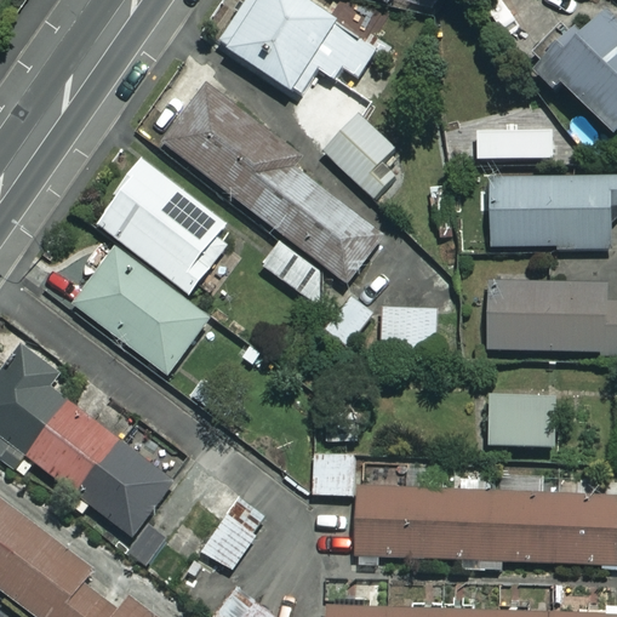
[(238,0),(235,4),(241,9),(233,22),(226,17),(212,39),(297,93),(314,68),(332,79),(341,66),(355,75),(375,47),(303,0),(238,0)]
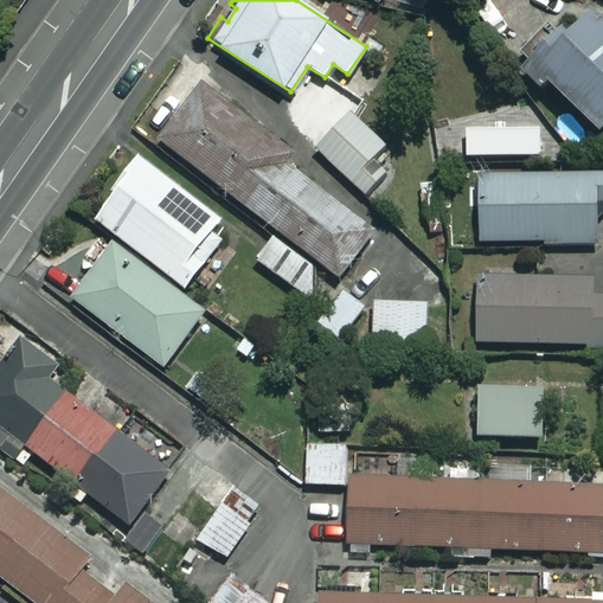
[(530,23),(521,32),(528,40),(518,50),(530,63),(523,70),(540,88),(549,79),(596,130),(602,123),(602,20),(601,23),(588,8),(550,44),(530,23)]
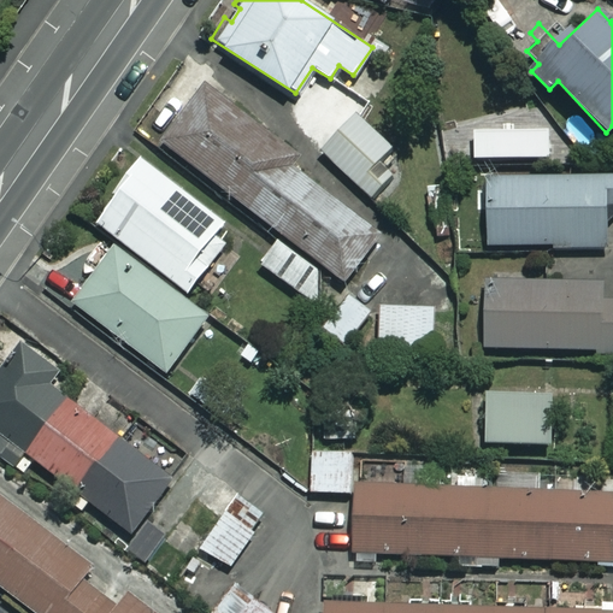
[(298,154),(206,83),(161,140),(347,284),(384,235),(292,163),(298,154)]
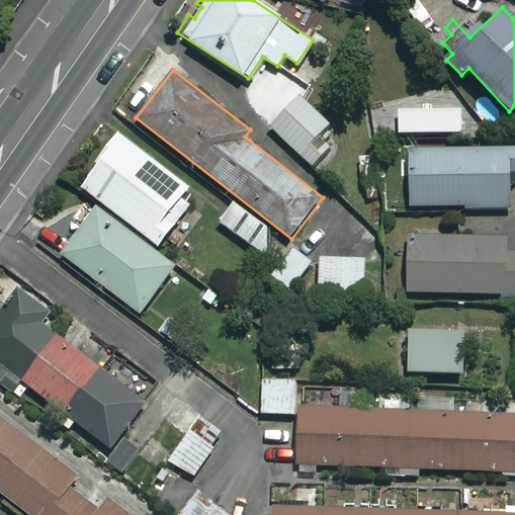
[(146,98),(129,86),(110,111),(126,123),(146,98)]
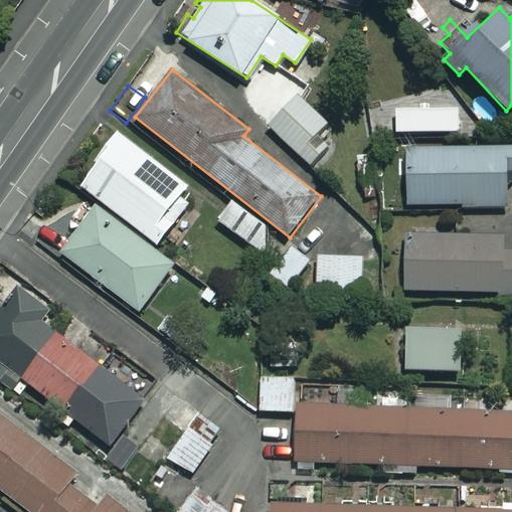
[(337,131),(297,95),(268,127),(308,163),(337,131)]
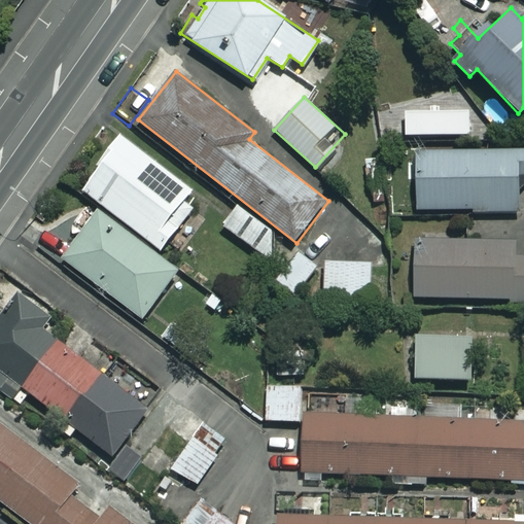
[(432,139),(430,108),(391,110),(392,141),(432,139)]
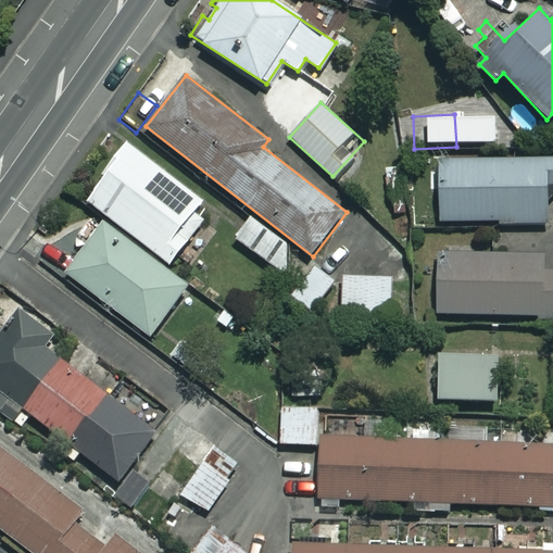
[(211,208),(126,145),(86,200),(170,262),(211,208)]
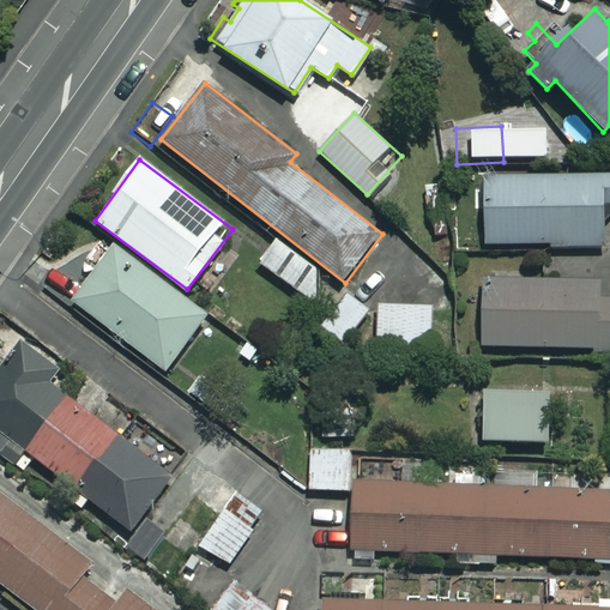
[(609,209),(609,174),(485,173),(484,242),(598,245),(599,210),(609,209)]
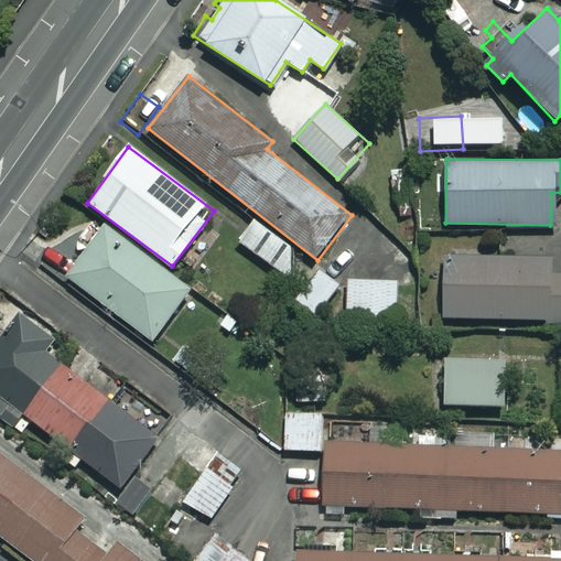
[(191,289),(104,225),(66,276),(154,340),(191,289)]
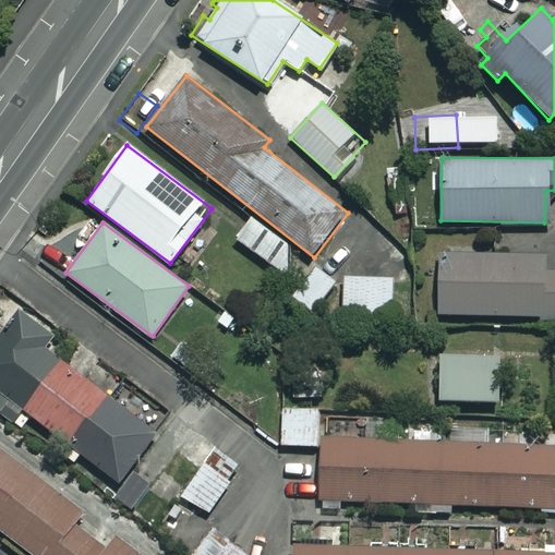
[(544,255),(438,253),(437,314),(554,315),(554,273),(544,273),(544,255)]
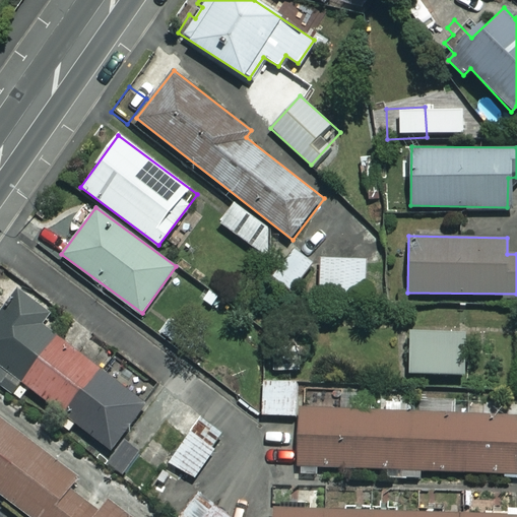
[(311,262),(293,248),(270,275),(288,291),(311,262)]
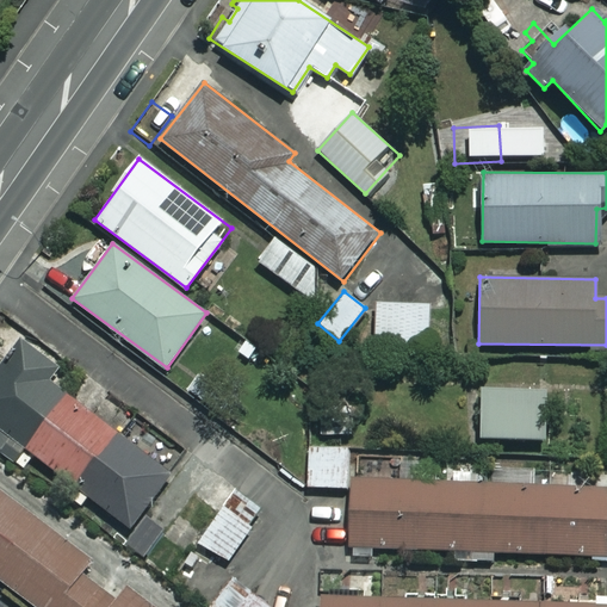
[(429,303),(376,302),(375,344),(428,345),(429,303)]
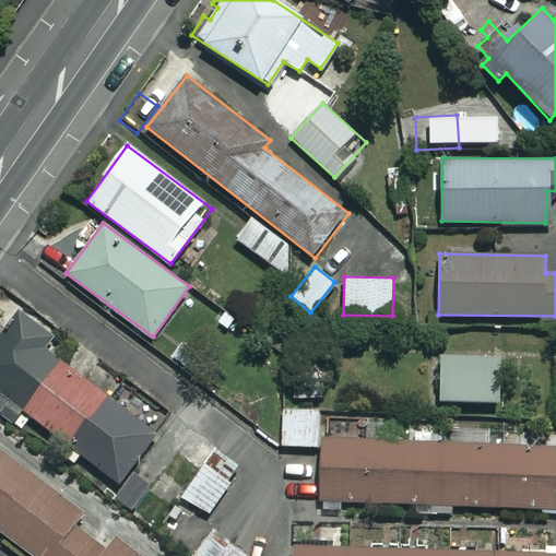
[(21,311),(0,336),(0,413),(19,428),(28,414),(118,483),(162,425),(119,391),(113,400),(48,351),(57,340),(21,311)]
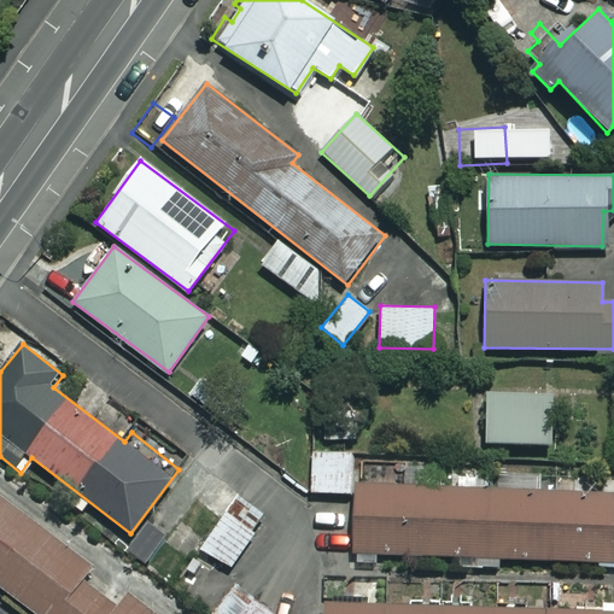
[(553,390),(485,391),(473,398),(467,410),(467,425),(478,440),(486,444),(553,443),(553,390)]
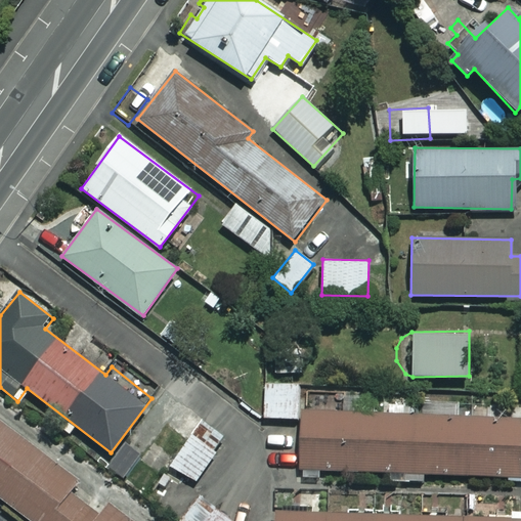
[(301,418),(302,389),(300,389),(300,382),(264,381),(263,418),(301,418)]
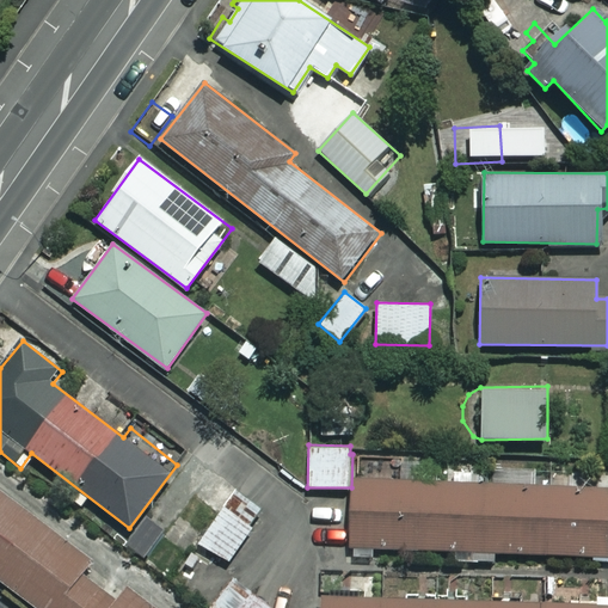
[(470,562),(495,562),(495,551),(591,552),(591,564),(607,564),(607,489),(536,487),(538,468),(491,467),(490,481),(397,479),(397,455),(352,454),(351,487),(350,547),(470,550),(470,562)]
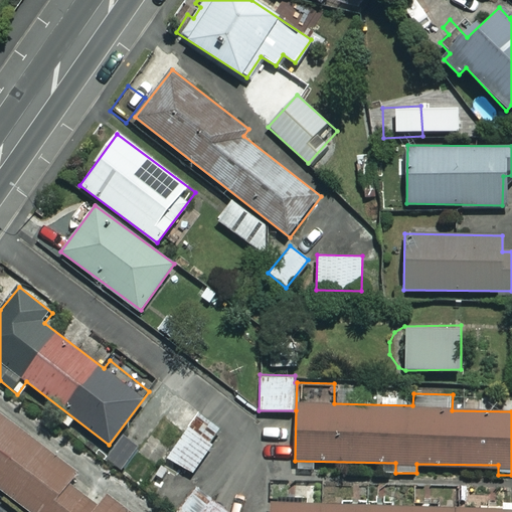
[(0,487),(5,491),(2,495),(24,511),(130,511),(107,494),(98,506),(67,483),(76,472),(0,412),(0,487)]
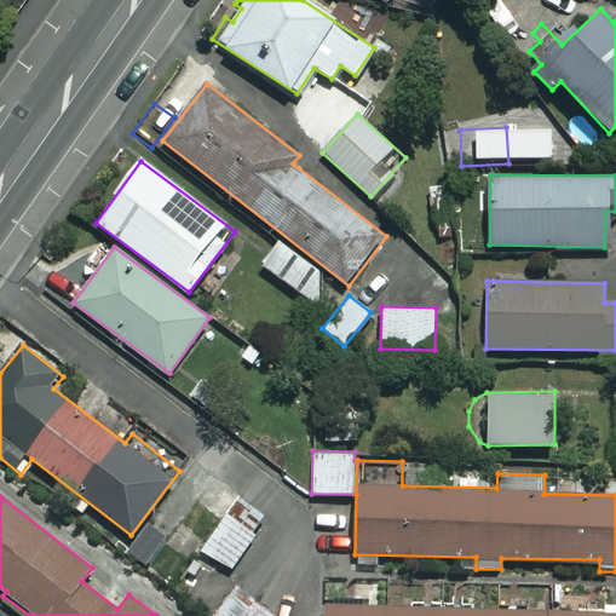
[(255,534),(225,514),(201,551),(231,570),(255,534)]
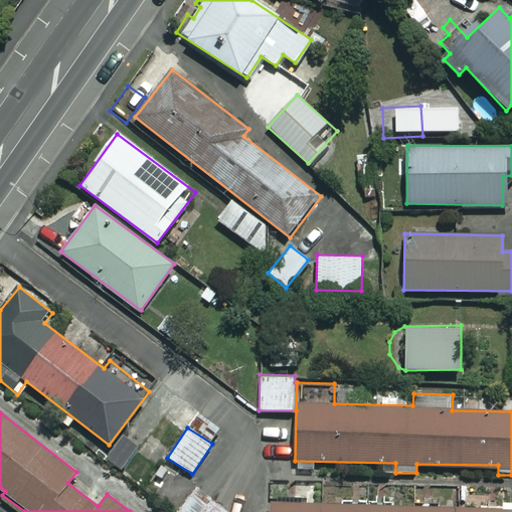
[(228,511),(196,487),(177,511),(228,511)]
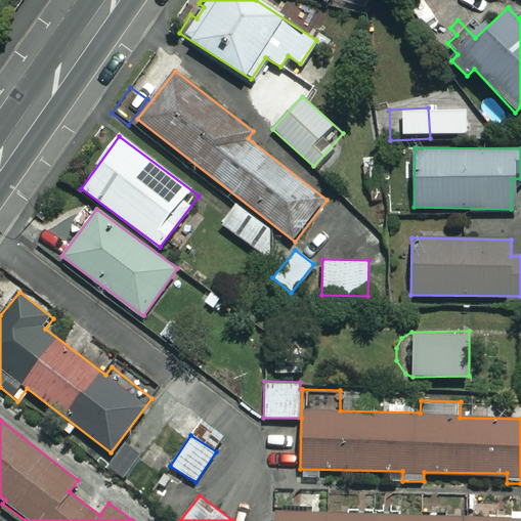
[(520,520),(520,508),(511,508),(511,518),(275,511),(274,520),(520,520)]
